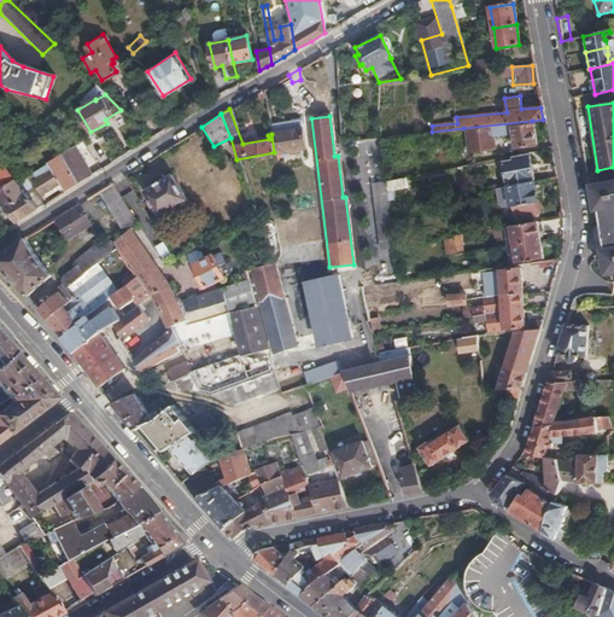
[(269,124),(272,134),(274,152),(275,157),(281,157),(280,151),(304,147),(300,120),(269,124)]
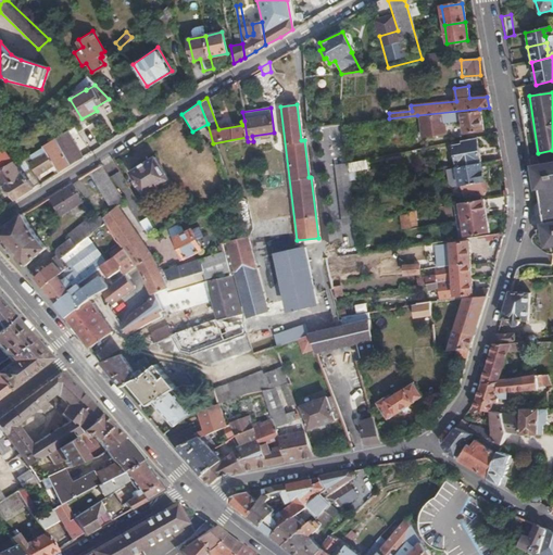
[(417,115),(420,139),(444,137),(443,125),(462,123),(463,134),(482,131),(479,109),(417,115)]
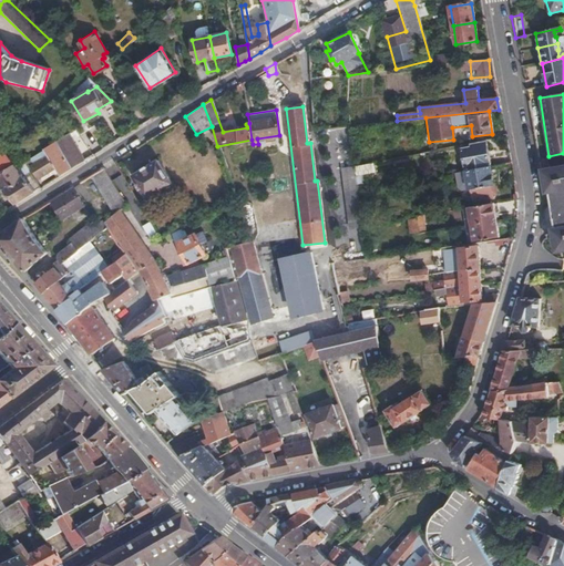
[(68,135),(32,158),(36,164),(31,166),(39,178),(57,168),(61,175),(84,160),(68,135)]
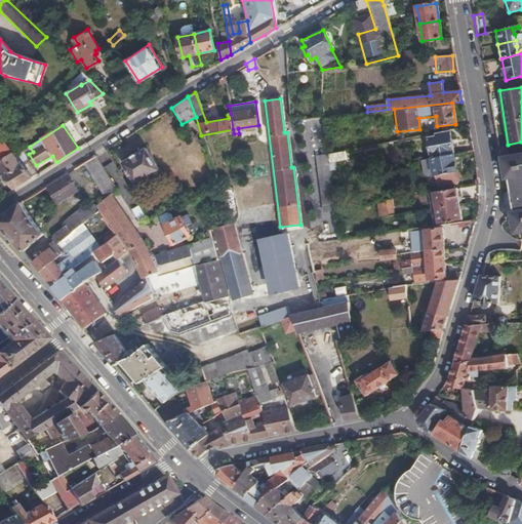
[(428,138),(430,158),(453,155),(450,132),(435,135),(435,137),(428,138)]
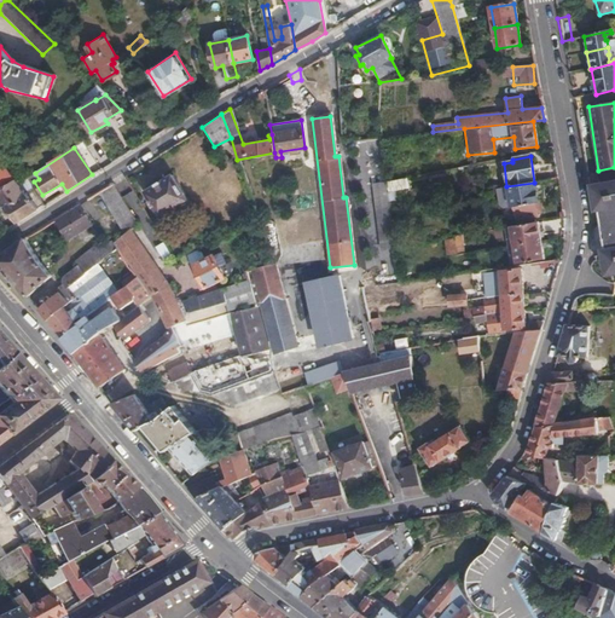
[(3,165),(0,166),(0,202),(16,223),(38,209),(24,192),(33,188),(29,182),(25,183),(24,180),(22,182),(18,177),(15,179),(3,165)]
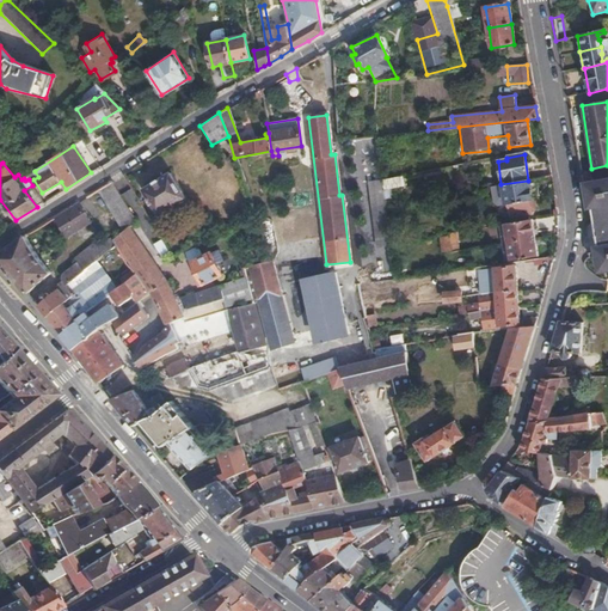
[(158,213),(184,197),(170,172),(143,188),(158,213)]
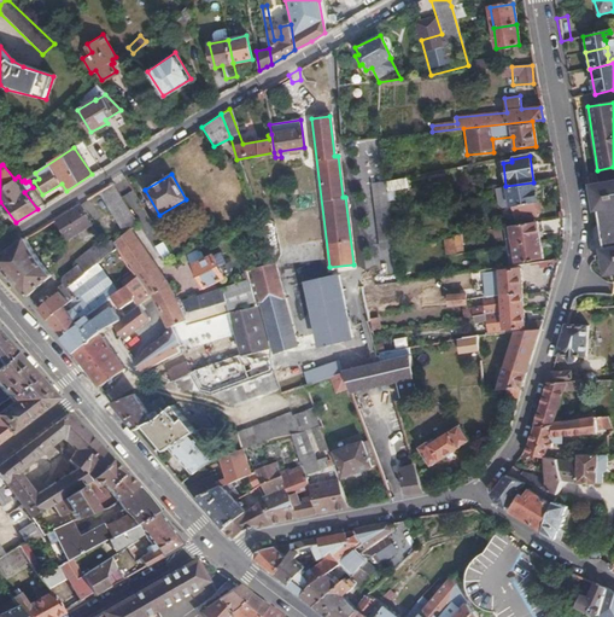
[(404,179),(384,184),(387,207),(395,205),(392,192),(405,190),(404,179)]
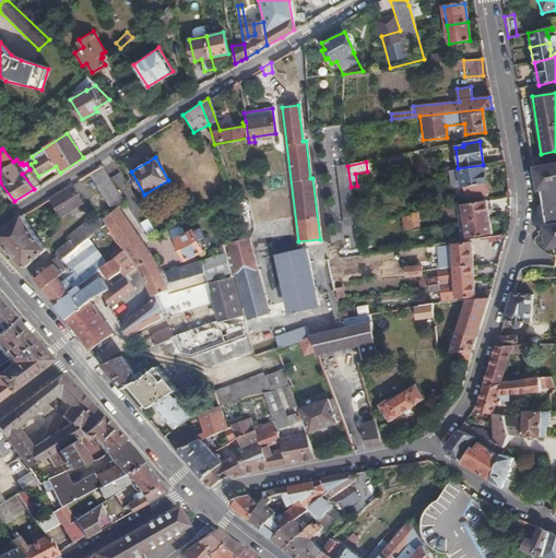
[(483,165),(458,168),(461,187),(466,186),(469,198),(484,196),(482,183),(486,182),(483,165)]
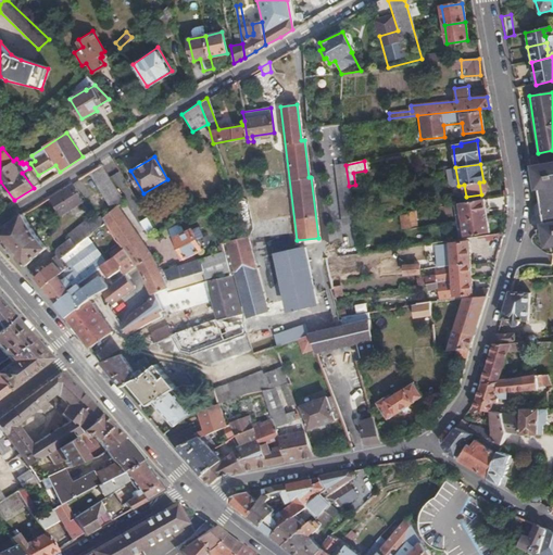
[(552,164),(537,167),(537,171),(535,171),(542,218),(548,218),(550,225),(543,226),(548,247),(552,246),(552,164)]
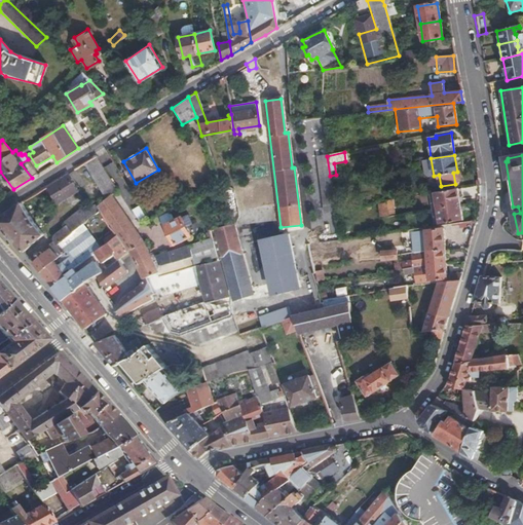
[(96,156),(83,162),(105,198),(110,194),(115,190),(96,156)]
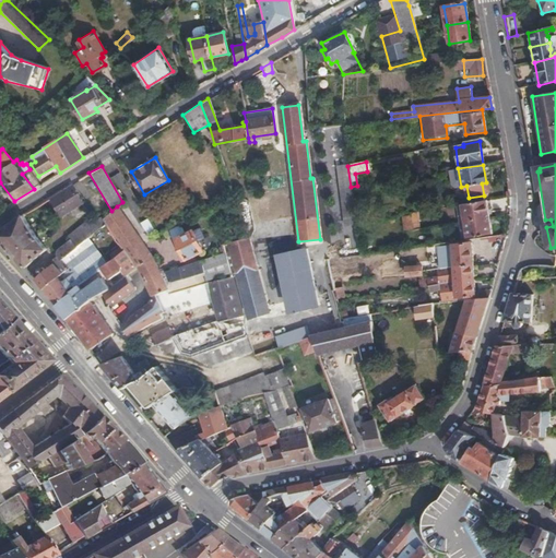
[(347,166),(334,167),(342,224),(355,223),(351,187),(347,166)]
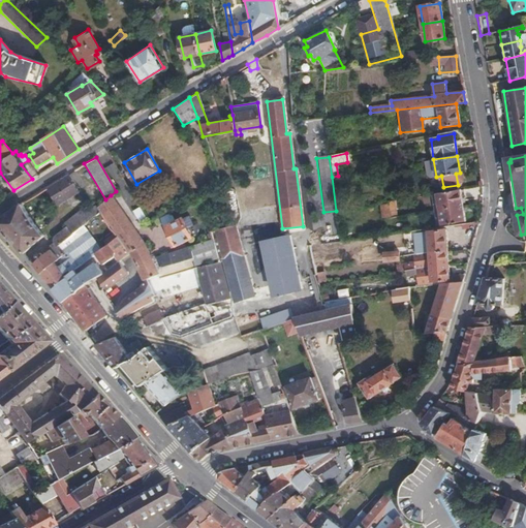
[(67,174),(45,187),(57,205),(76,193),(67,174)]
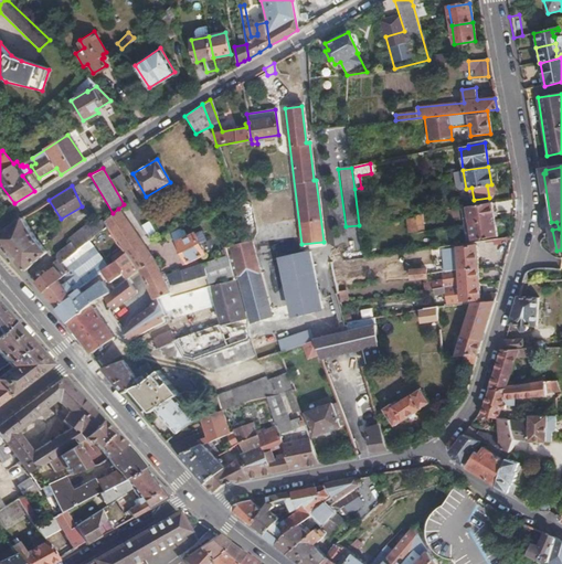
[(287,203),(242,212),(246,227),(290,217),(287,203)]
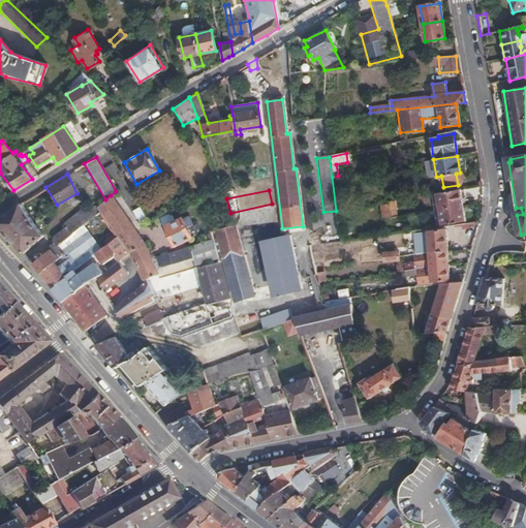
[(345,208),(343,190),(334,191),(336,209),(345,208)]
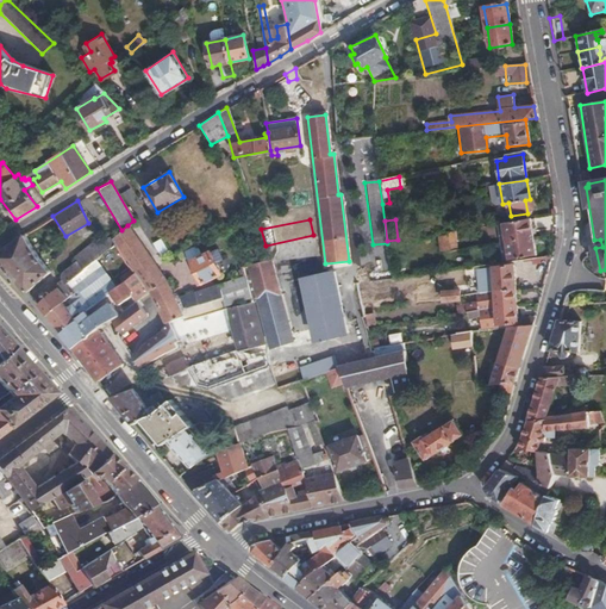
[(533,237),(531,219),(504,224),(506,241),(533,237)]
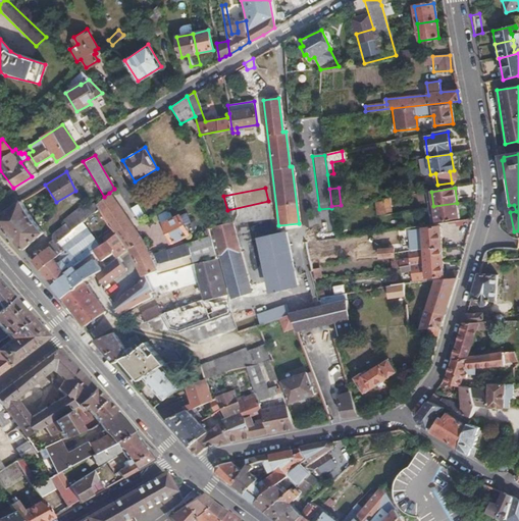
[(142,240),(109,193),(104,197),(95,203),(116,232),(127,249),(142,240)]
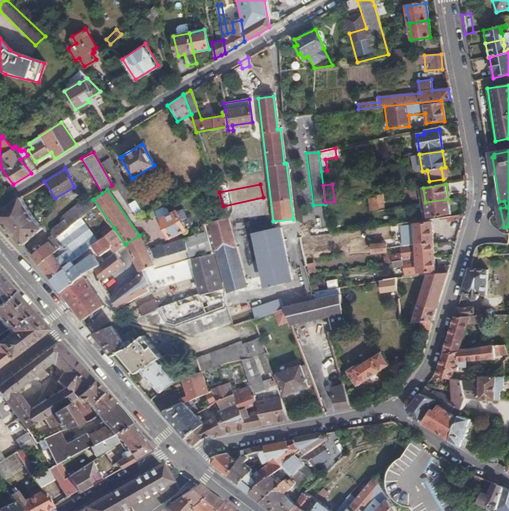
[(380,194),(374,195),(376,209),(379,208),(382,208),(380,194)]
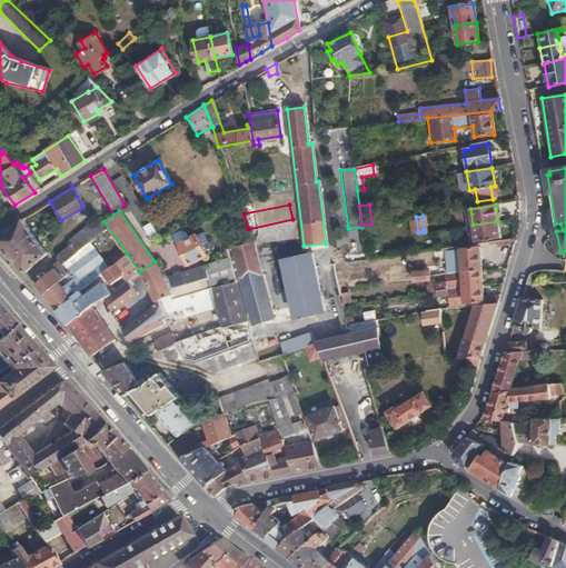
[(21,219),(0,236),(0,245),(10,256),(25,271),(46,253),(38,243),(21,219)]
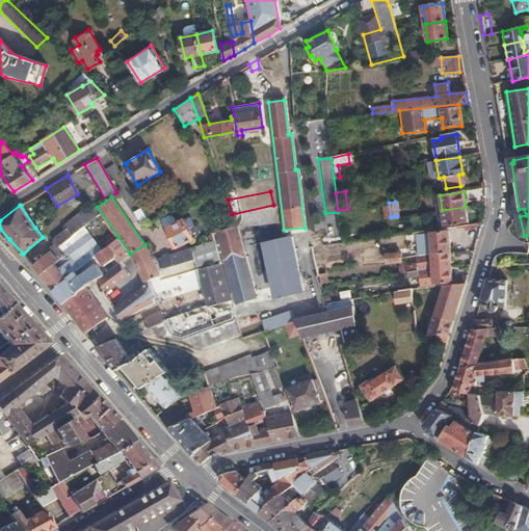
[(35,269),(40,274),(63,257),(56,247),(59,243),(90,220),(99,213),(95,206),(86,210),(84,209),(64,224),(67,229),(51,240),(54,244),(47,249),(49,253),(43,257),(41,255),(38,256),(37,258),(38,260),(31,265),(35,269)]
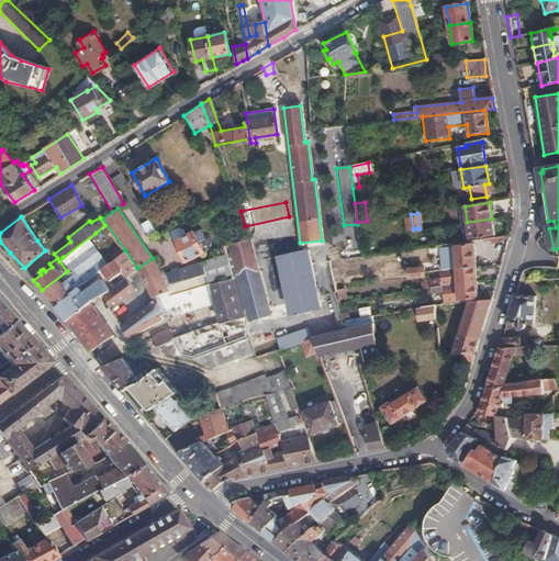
[(492,219),(467,222),(469,238),(494,235),(492,219)]
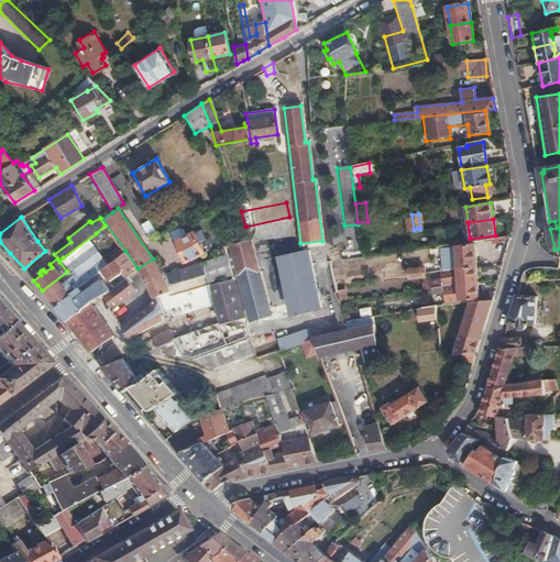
[(123,252),(105,226),(96,233),(113,260),(123,252)]
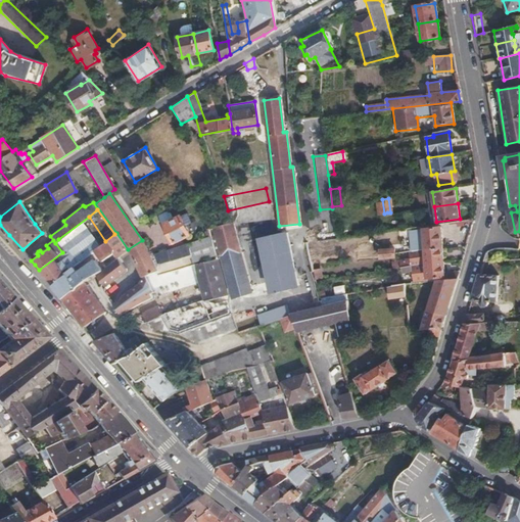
[(390,212),(387,212),(389,227),(396,226),(394,211),(390,212)]
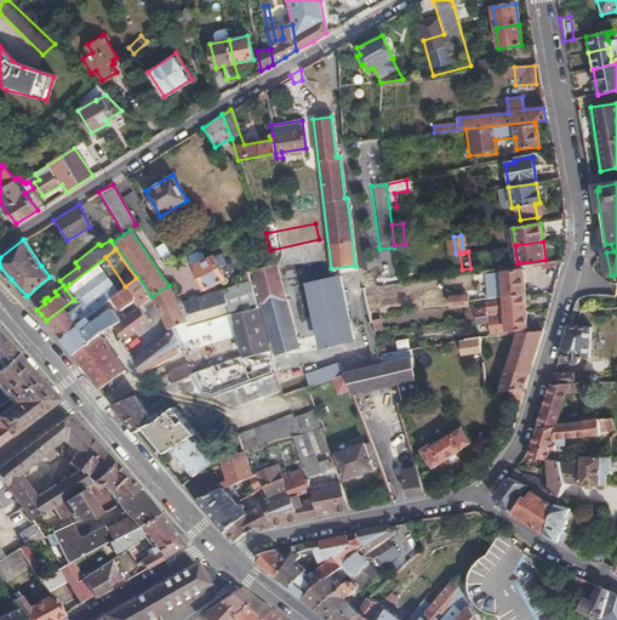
[(212,256),(195,265),(200,276),(196,278),(201,289),(224,278),(212,256)]
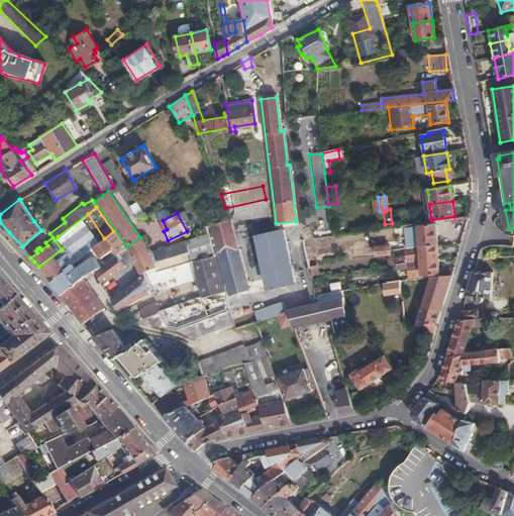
[(229,219),(205,226),(207,233),(210,243),(215,242),(229,295),(249,288),(229,219)]
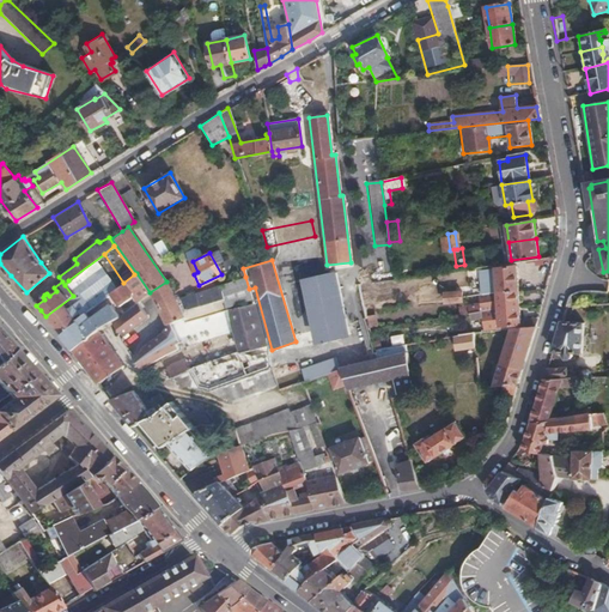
[(494,268),(497,291),(517,289),(515,266),(494,268)]
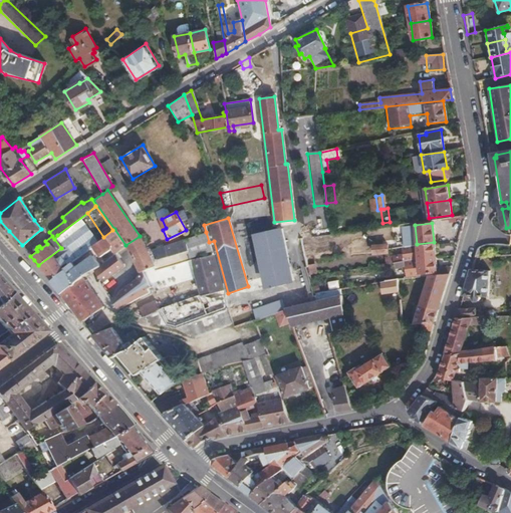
[(125,245),(114,229),(112,230),(103,237),(93,245),(91,246),(100,256),(110,249),(114,253),(125,245)]
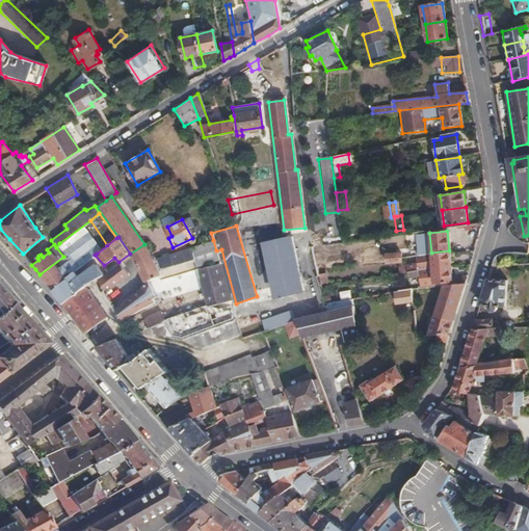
[(290,237),(265,243),(278,296),(302,291),(290,237)]
